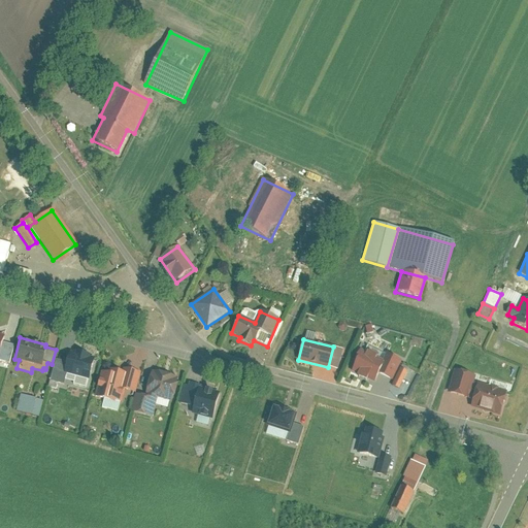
[(333,347),(328,367),(337,369),(342,350),(333,347)]
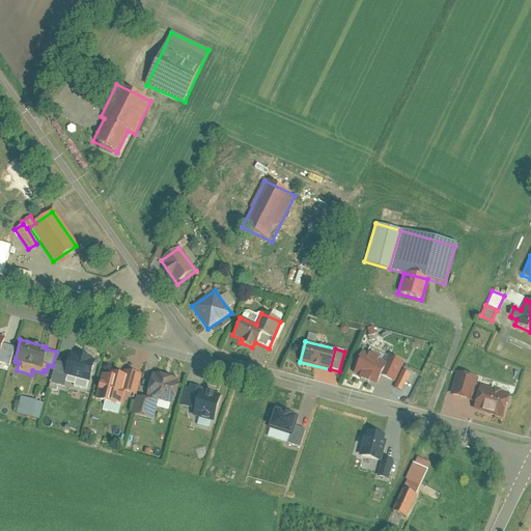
[(385,362),(362,351),(351,372),(358,376),(357,379),(365,383),(366,381),(374,384),(379,376),(385,362)]
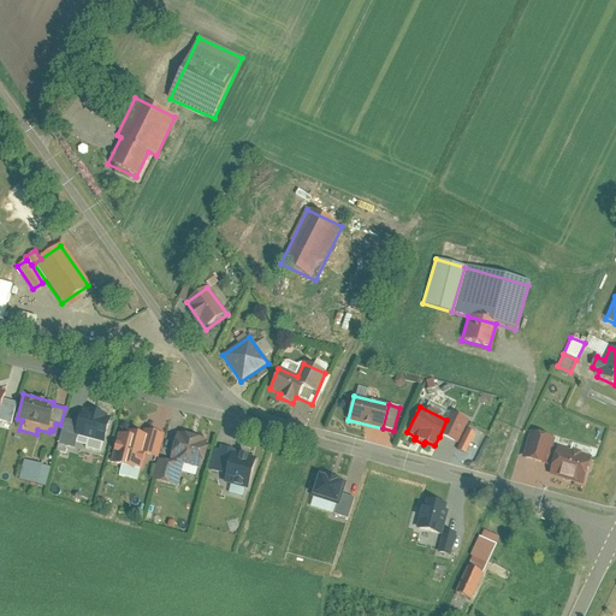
[(76,422),(65,419),(58,444),(72,448),(76,437),(102,444),(108,420),(78,412),(76,422)]
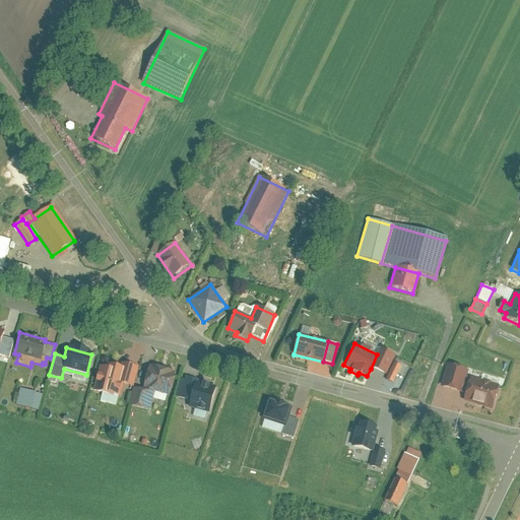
[(384,375),(393,355),(380,349),(377,354),(371,369),(384,375)]
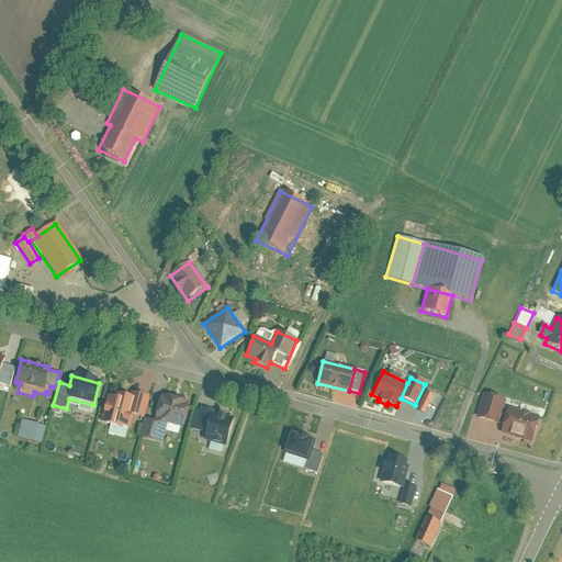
[(107,395),(99,424),(109,426),(107,434),(125,439),(131,416),(143,419),(149,396),(130,392),(128,397),(113,393),(112,397),(107,395)]
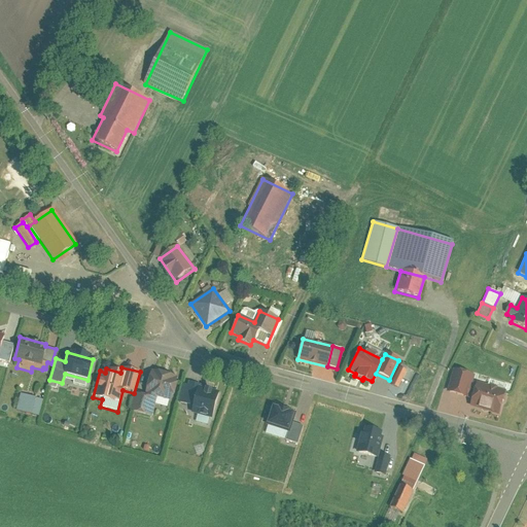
[(135,394),(130,412),(151,417),(154,405),(167,408),(175,377),(149,370),(142,395),(135,394)]
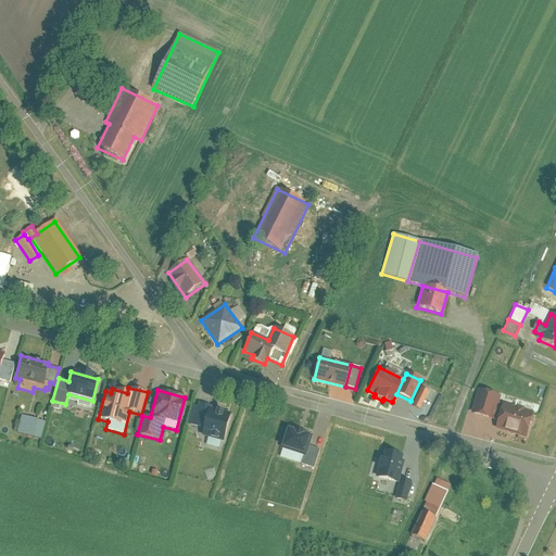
[(418,412),(426,392),(418,390),(412,408),(418,412)]
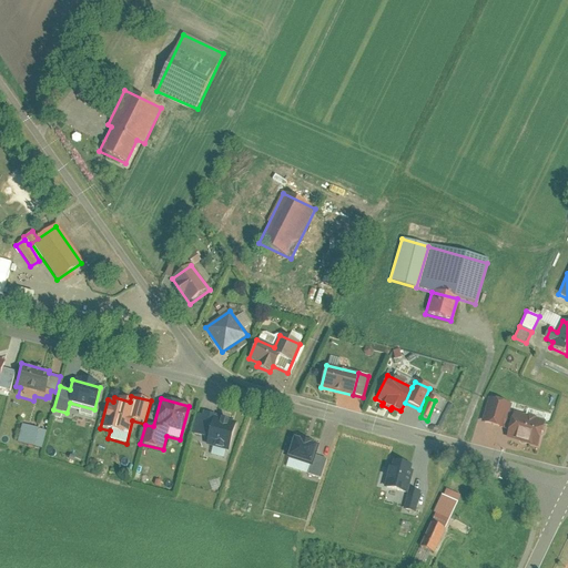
[(511,405),(488,398),(482,423),(504,429),(511,405)]
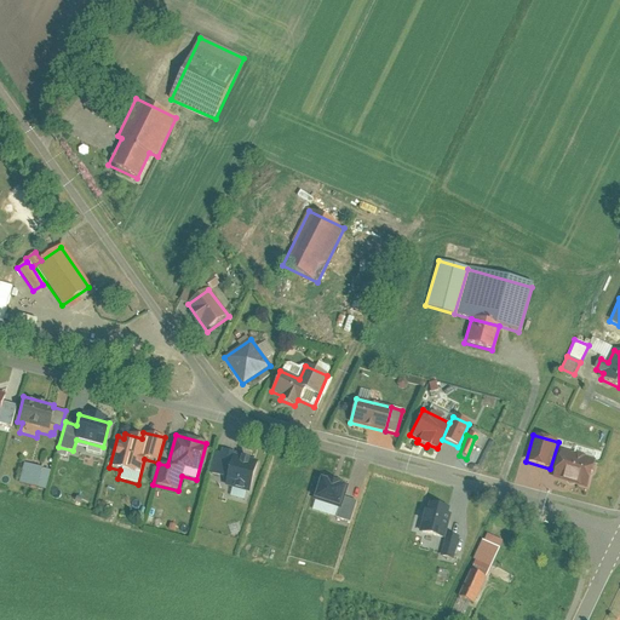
[(216,449),(210,472),(225,476),(222,488),(252,495),(260,460),(216,449)]
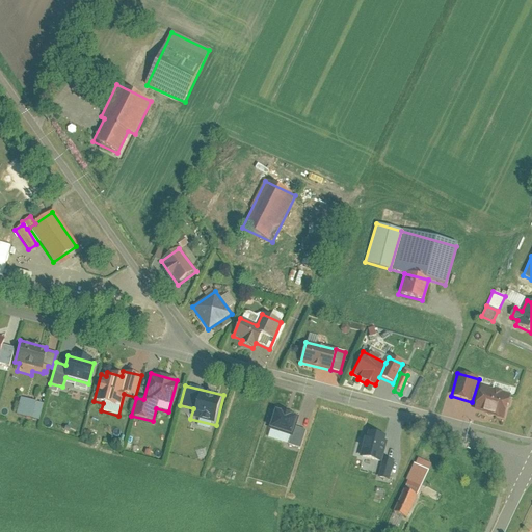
[(510,395),(480,387),(473,410),(503,420),(510,395)]
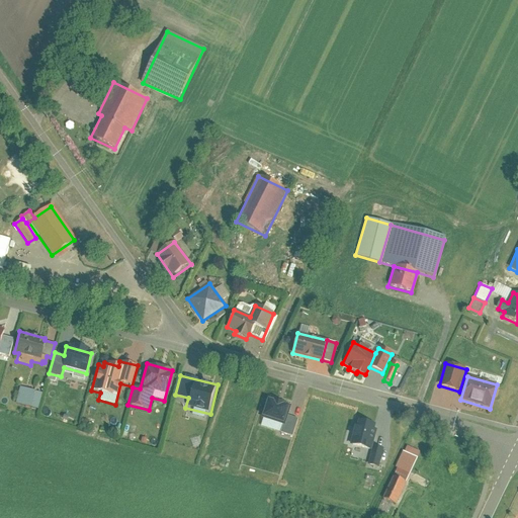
[(19,387),(15,404),(37,410),(41,393),(19,387)]
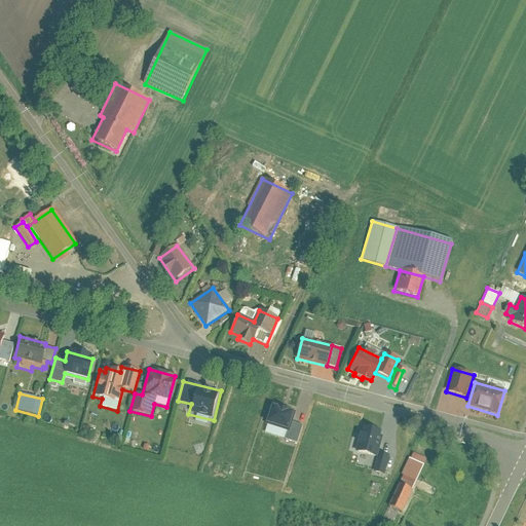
[(270,404),(264,423),(287,430),(284,439),(297,443),(303,425),(292,421),(295,412),(270,404)]
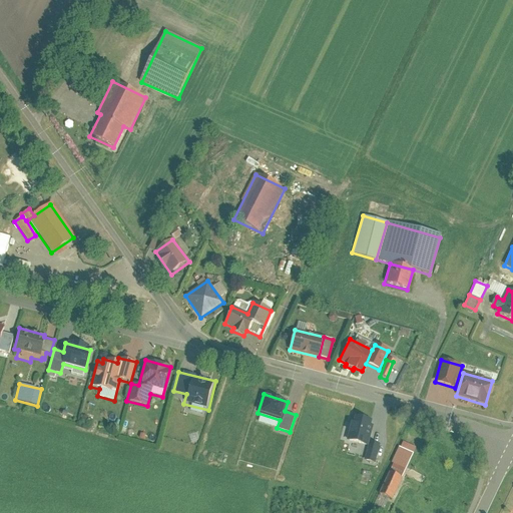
[(369,449),(374,424),(353,420),(349,445),(369,449)]
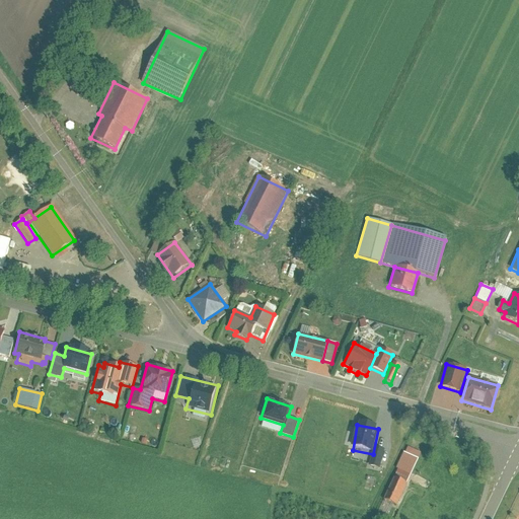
[(404,452),(418,458),(420,453),(406,447),(404,452)]
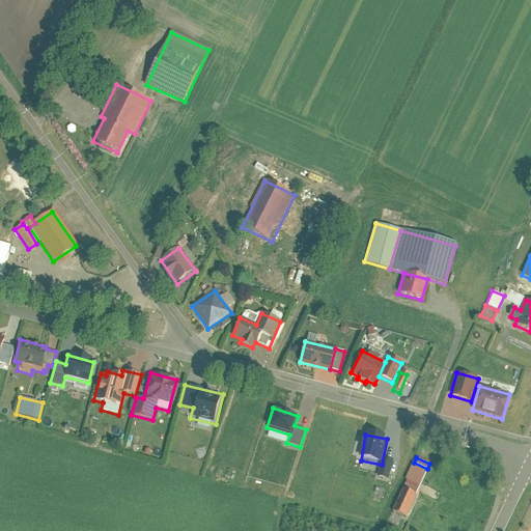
[(414,463),(406,480),(420,486),(427,469),(414,463)]
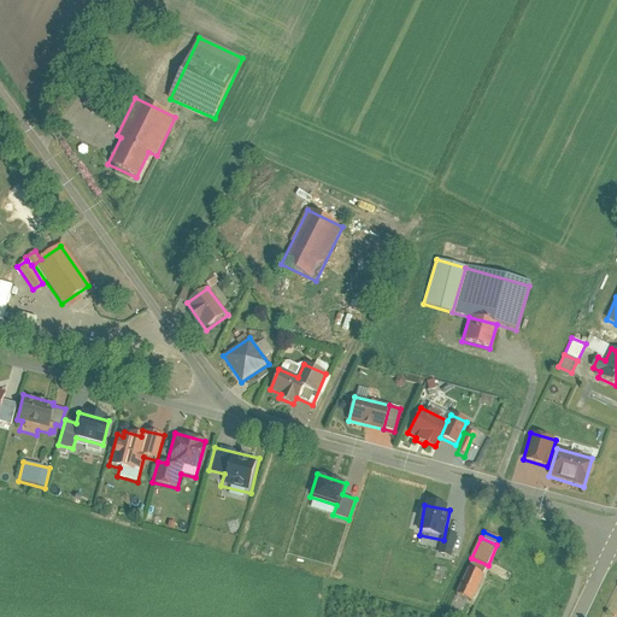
[(471,558),(468,568),(483,575),(488,565),(471,558)]
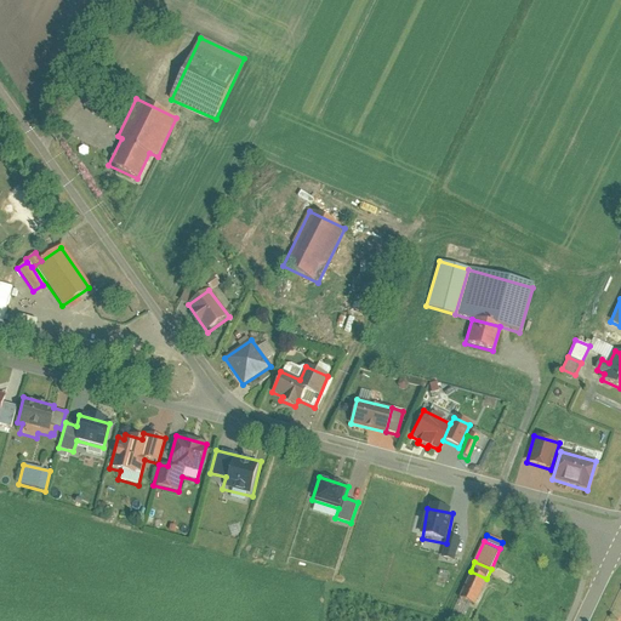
[(486,579),(471,571),(459,598),(474,605),(486,579)]
